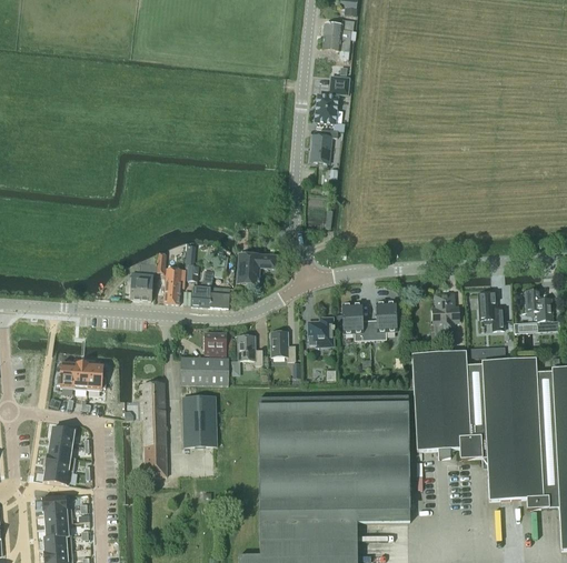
[(326,21),(325,34),(351,37),(352,29),(355,29),(355,18),(345,18),(345,23),(326,21)]
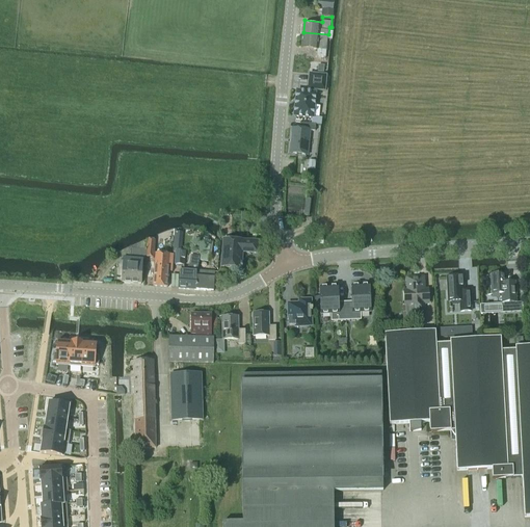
[(303,32),(302,44),(319,46),(318,50),(319,51),(319,53),(321,54),(322,54),(326,55),(327,45),(328,34),(303,32)]
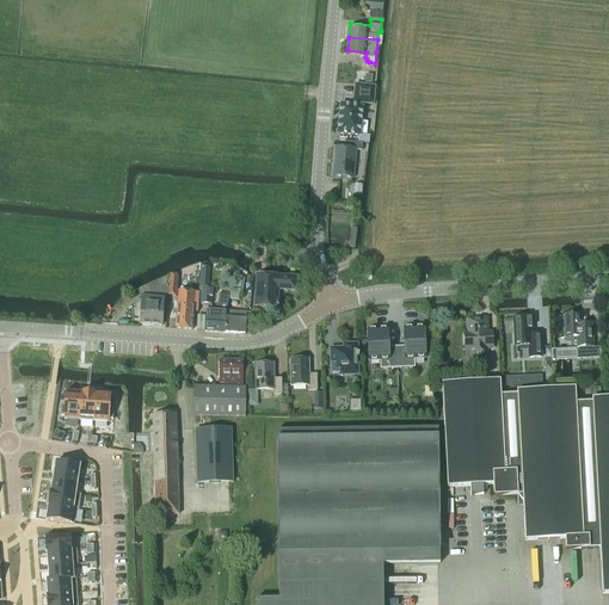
[(357,80),(356,88),(376,91),(376,82),(357,80)]
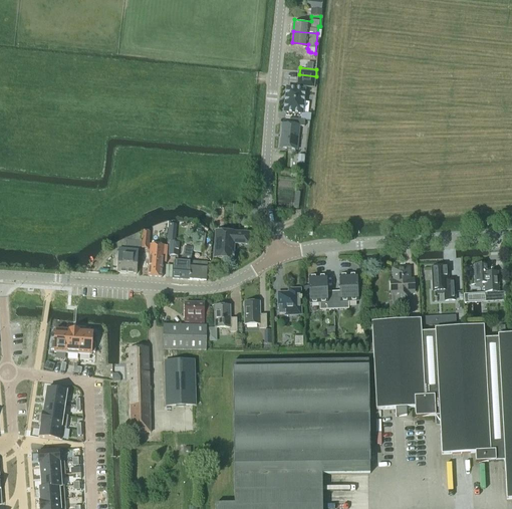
[(299,74),(299,81),(315,83),(316,76),(299,74)]
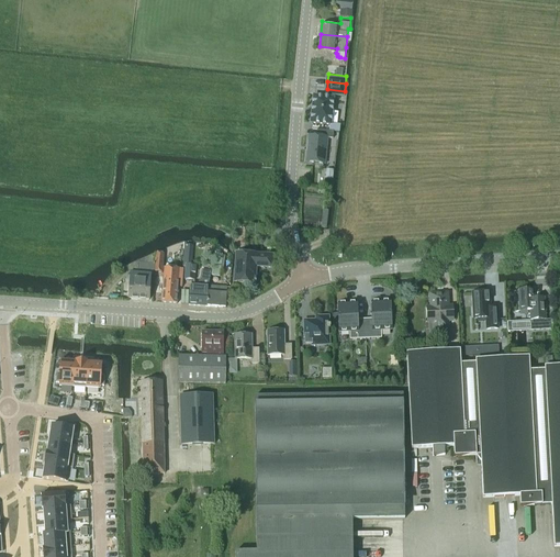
[(315,91),(312,119),(333,120),(335,93),(315,91)]
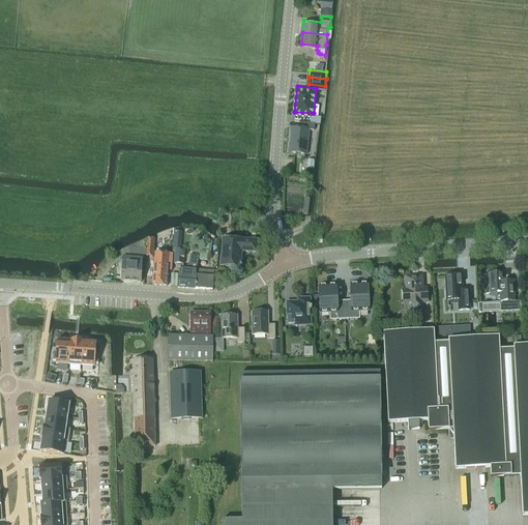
[(293,123),(291,148),(308,149),(310,125),(316,126),(316,119),(300,118),(300,124),(293,123)]
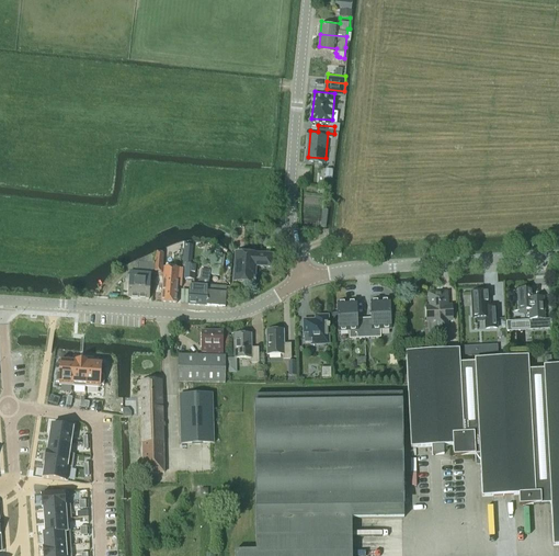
[(216,247),(213,270),(221,272),(221,265),(224,253),(224,251),(216,247)]
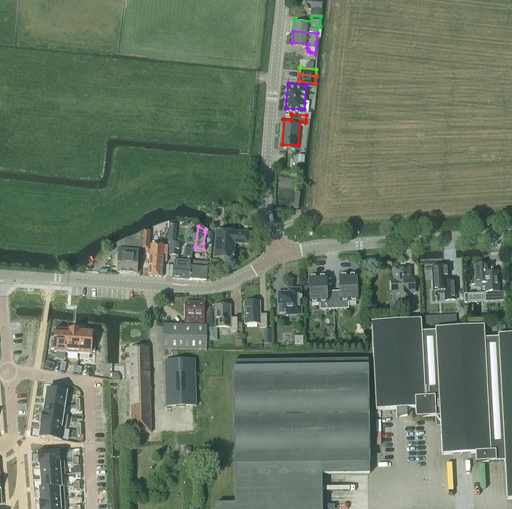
[(145,227),(143,244),(150,245),(152,227),(145,227)]
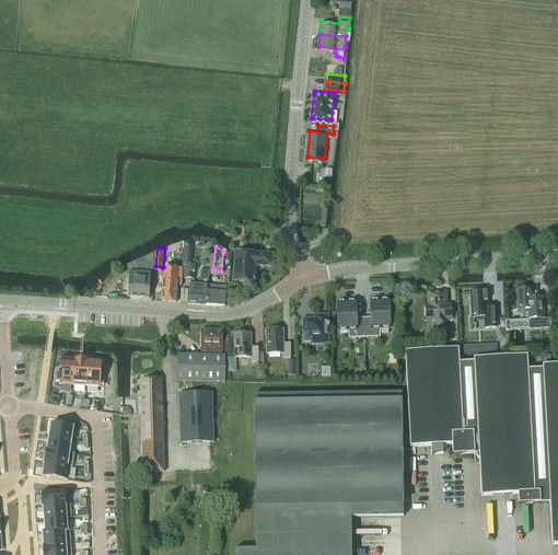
[(237,247),(235,276),(255,277),(255,276),(257,277),(257,273),(256,273),(256,261),(272,262),(274,251),(237,247)]
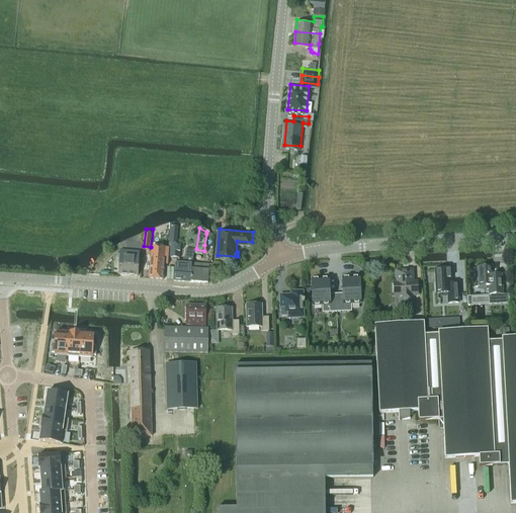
[(121,254),(120,270),(139,272),(140,255),(139,255),(139,249),(144,250),(144,239),(130,238),(129,248),(123,248),(123,254),(121,254)]
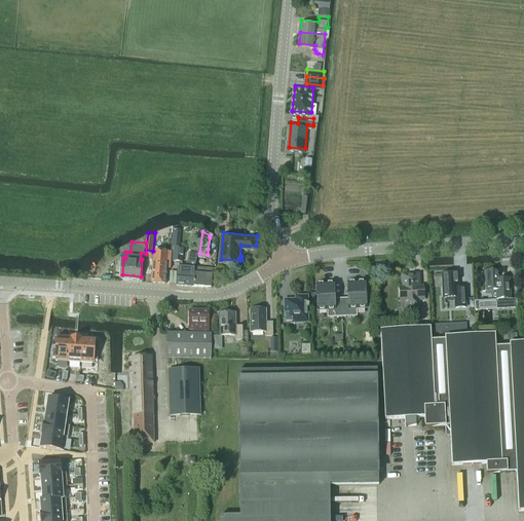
[(176,244),(175,257),(184,258),(185,244),(176,244)]
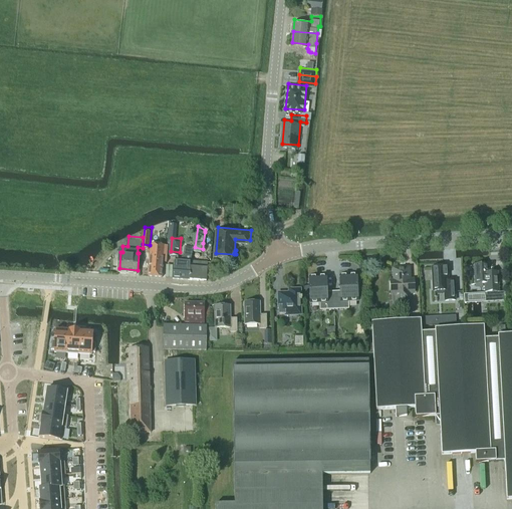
[(152,241),(150,272),(164,273),(166,258),(168,258),(169,242),(152,241)]
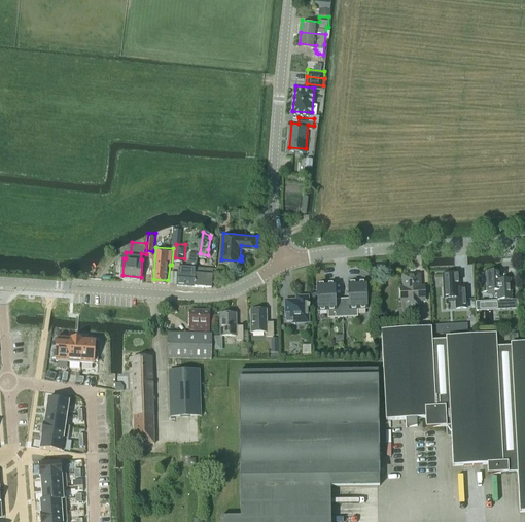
[(180,264),(178,281),(197,283),(199,264),(198,264),(200,250),(190,248),(189,259),(187,259),(187,264),(180,264)]
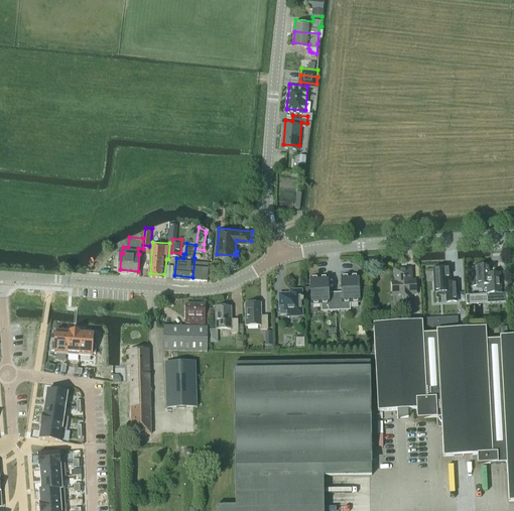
[(195,258),(193,277),(209,278),(210,265),(210,259),(195,258)]
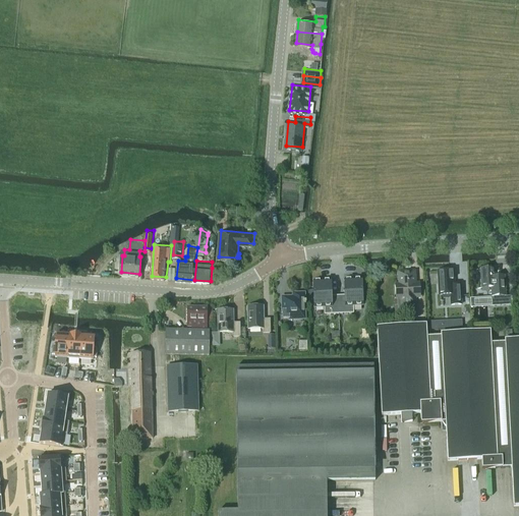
[(482,276),(481,276),(481,284),(493,283),(494,292),(507,291),(507,285),(506,272),(497,272),(496,264),(482,265),(482,276)]
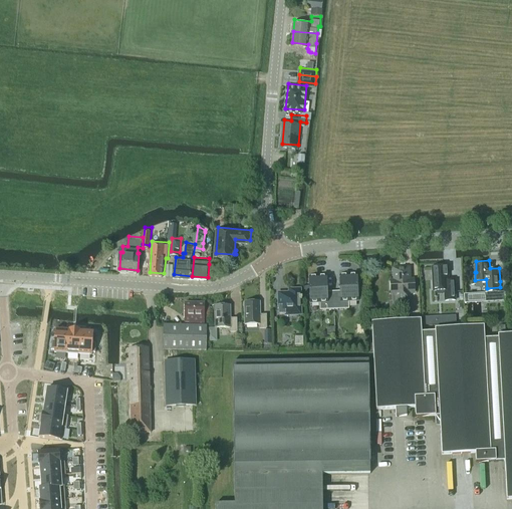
[(449,262),(434,263),(435,286),(446,286),(446,289),(447,296),(457,296),(456,289),(456,276),(450,276),(449,262)]
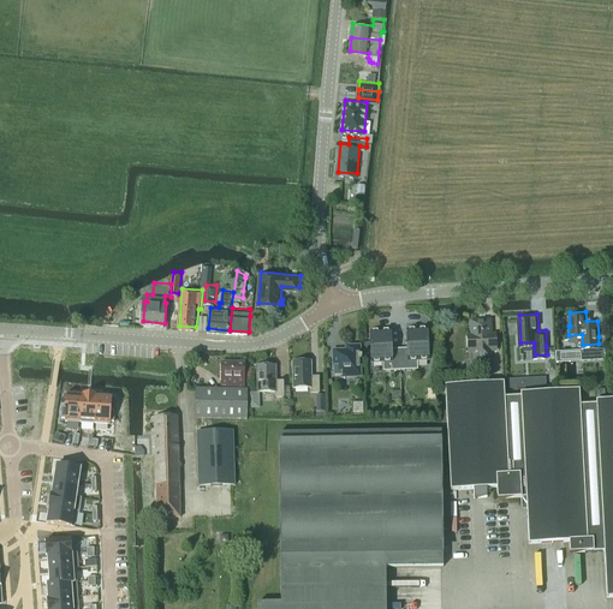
[(472,316),(471,317),(471,326),(474,327),(474,329),(472,329),(472,348),(476,347),(476,362),(493,360),(492,347),(499,346),(498,328),(492,328),(492,322),(493,321),(493,317),(491,316),(480,317),(477,315),(472,316)]
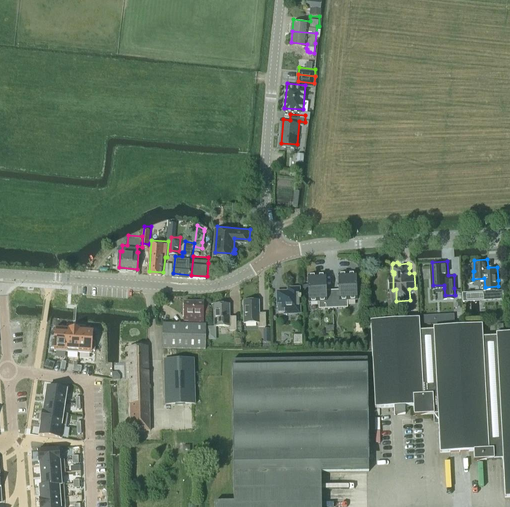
[(340,286),(334,286),(334,304),(349,303),(348,296),(358,296),(357,270),(339,270),(340,286)]
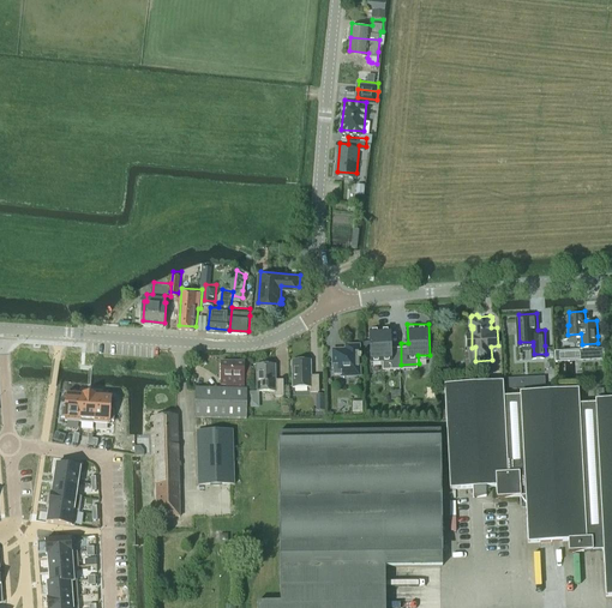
[(391,325),(371,326),(372,357),(384,356),(384,366),(401,365),(401,343),(393,343),(391,325)]
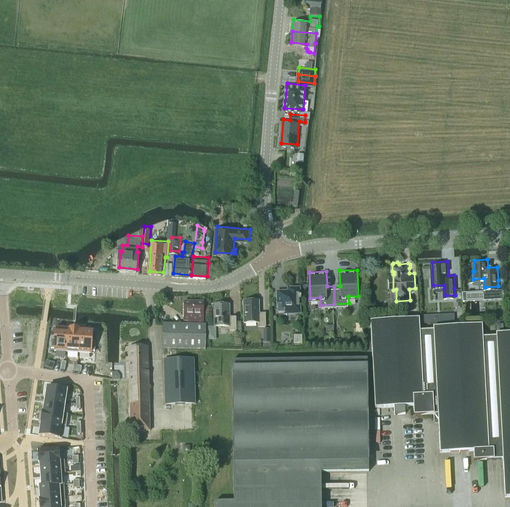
[(284,294),(279,294),(279,309),(291,309),(291,304),(300,304),(300,295),(301,295),(301,293),(300,293),(300,284),(289,284),(289,288),(284,288),(284,294)]
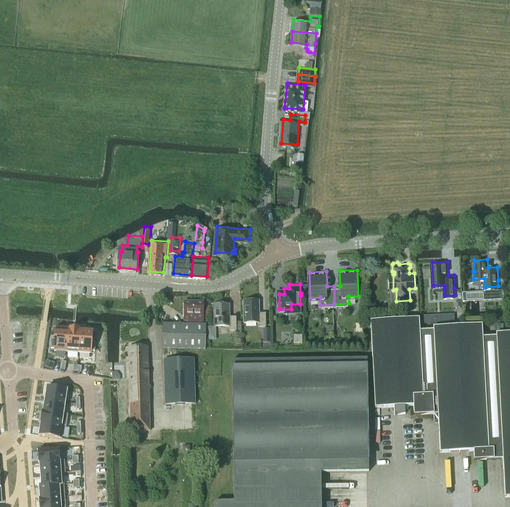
[(260,296),(245,297),(245,319),(260,318),(260,322),(267,322),(266,309),(260,309),(260,296)]
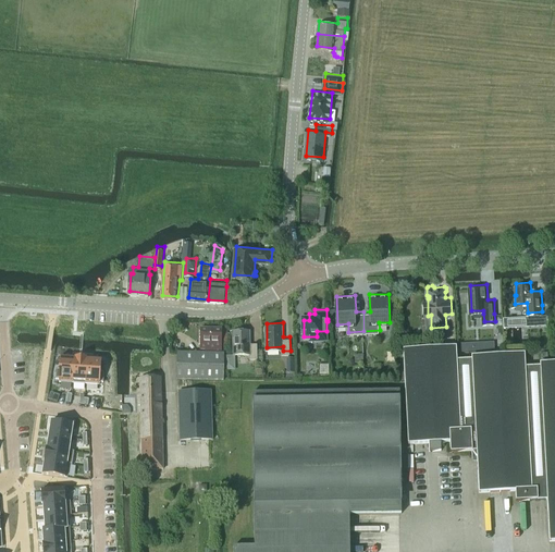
[(223,324),(201,324),(201,345),(208,345),(208,348),(222,350),(223,324)]
